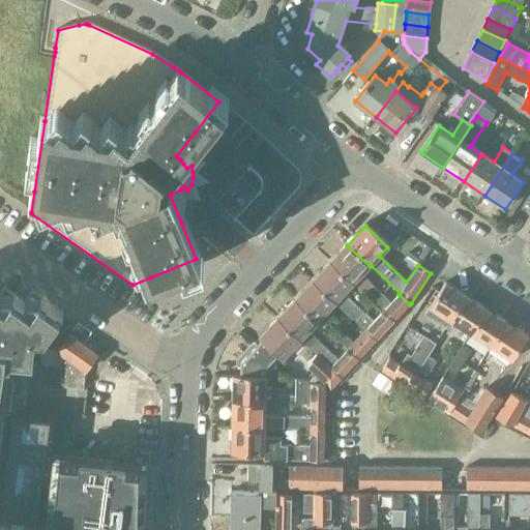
[(347,245),(329,264),(352,285),(370,266),(347,245)]
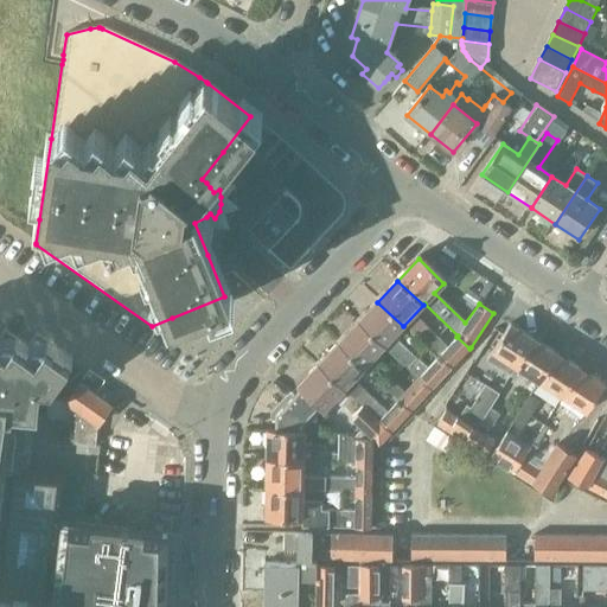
[(467,291),(462,298),(474,307),(480,299),(467,291)]
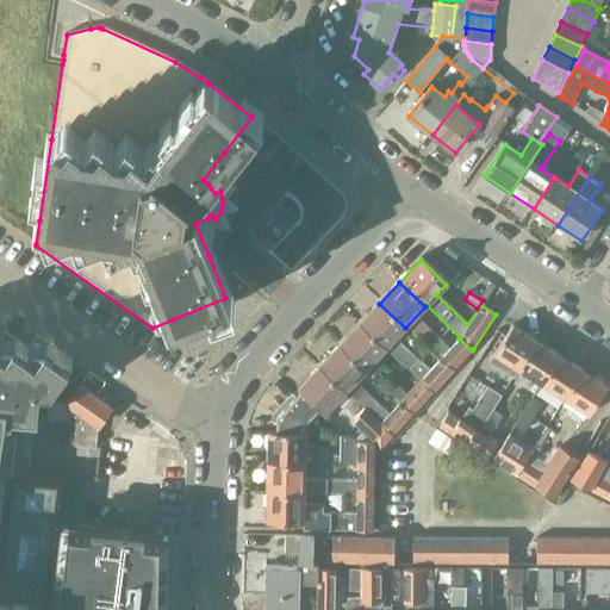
[(379,304),(359,325),(385,349),(386,348),(409,369),(418,380),(418,381),(431,393),(452,372),(439,360),(428,369),(417,360),(396,338),(405,328),(379,304)]
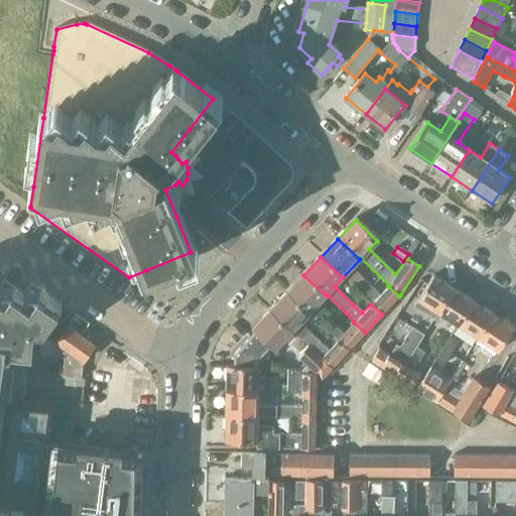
[(303,275),(286,293),(308,313),(326,295),(303,275)]
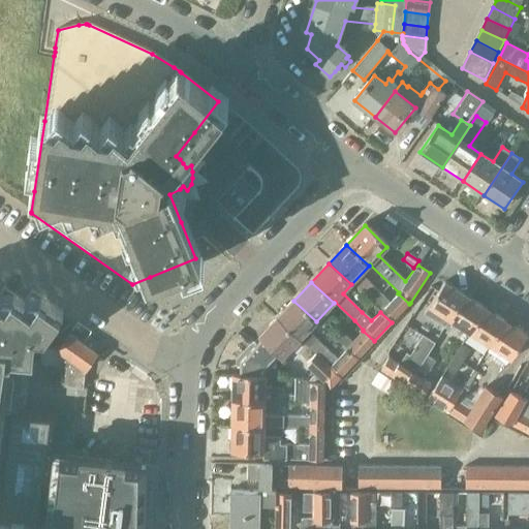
[(440,315),(450,321),(467,297),(446,282),(425,314),(436,321),(440,315)]
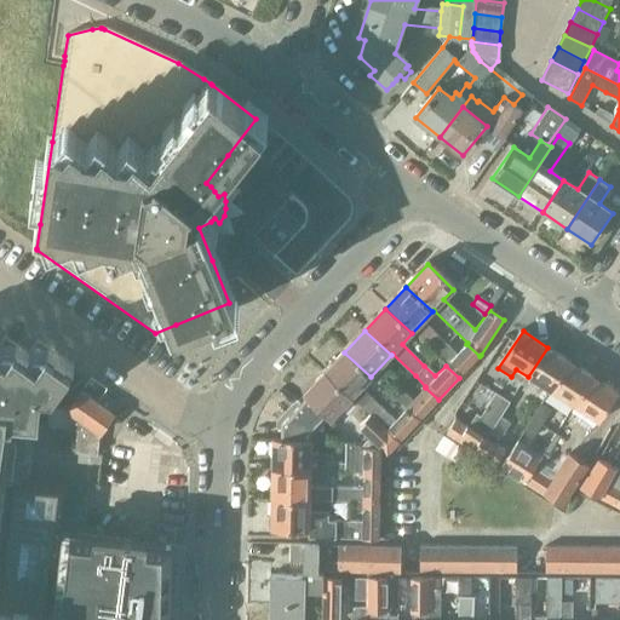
[(459,378),(480,356),(466,344),(455,354),(432,332),(423,342),(447,365),(446,366),(459,378)]
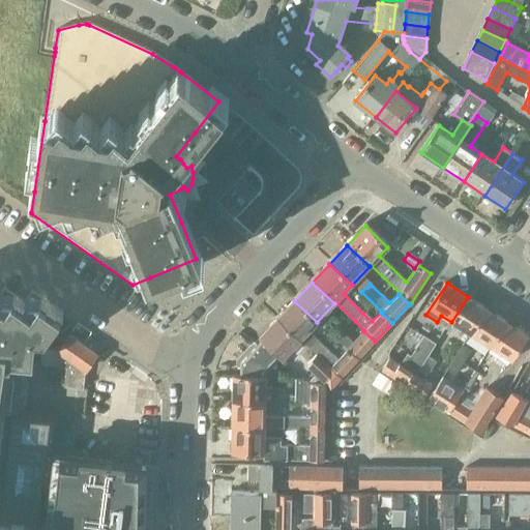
[(0,360),(24,363),(33,364),(35,337),(46,339),(63,313),(32,291),(25,301),(4,288),(0,294),(0,360)]
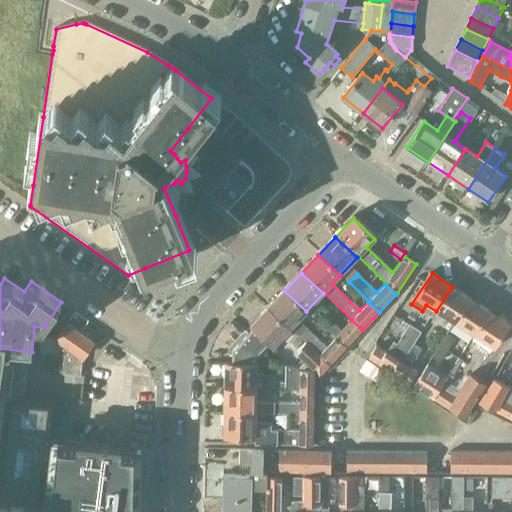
[(443,315),(455,324),(471,299),(452,287),(436,311),(431,317),(438,322),(443,315)]
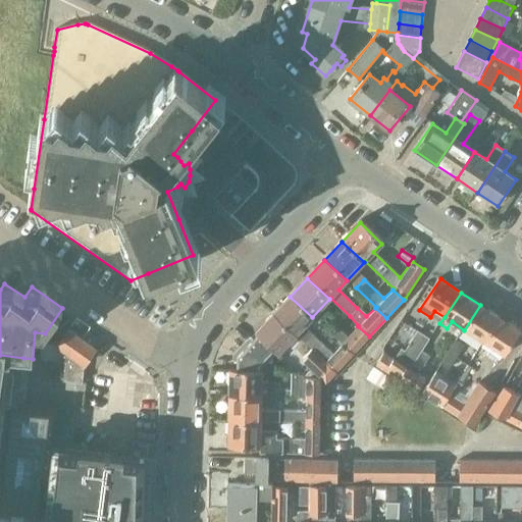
[(290,297),(272,315),(295,335),(296,334),(312,349),(310,351),(334,373),(352,355),(340,345),(332,352),(303,326),(312,317),(290,297)]
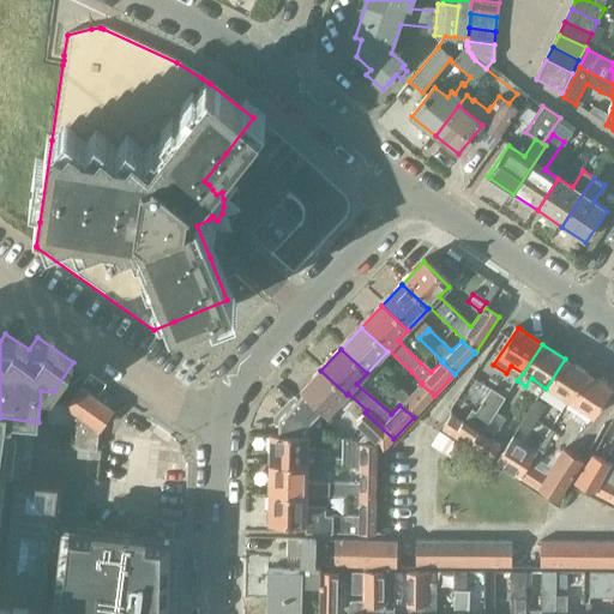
[(546,389),(569,403),(588,374),(565,359),(546,389)]
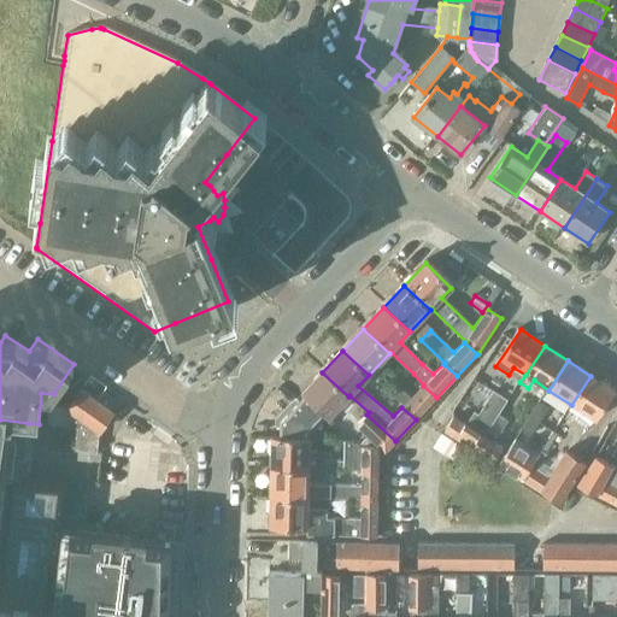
[(303,397),(300,400),(318,418),(322,415),(327,419),(348,397),(322,372),(300,394),(303,397)]
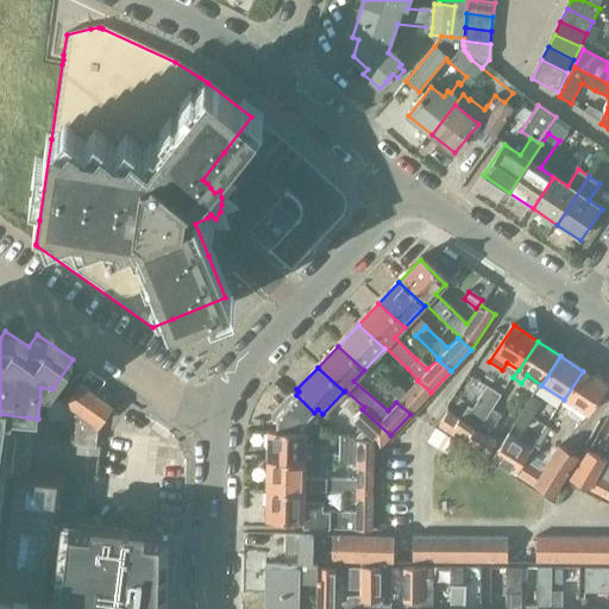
[(583,371),(564,400),(588,415),(607,387),(583,371)]
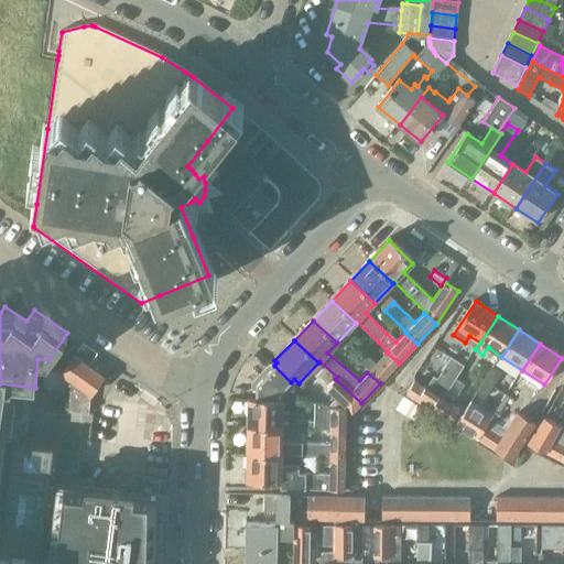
[(369,370),(367,372),(380,383),(399,364),(387,353),(376,364),(366,355),(359,361),(369,370)]
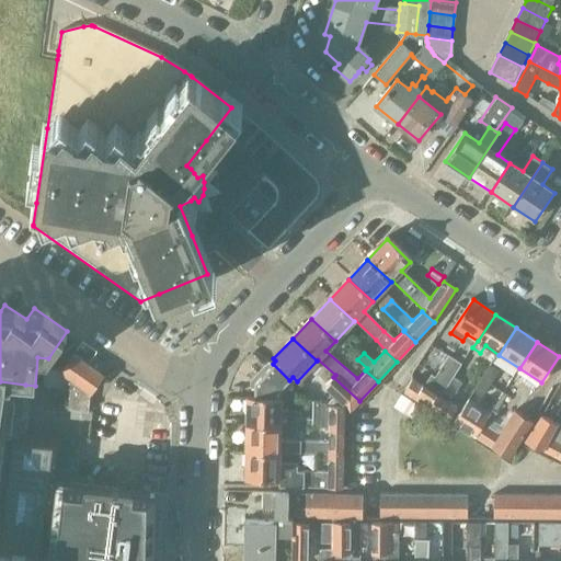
[(43,387),(70,390),(87,366),(72,356),(61,373),(44,371),(43,387)]
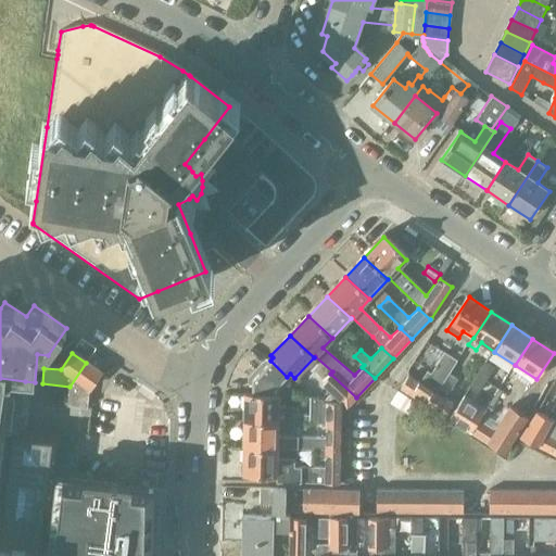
[(431,363),(418,382),(407,375),(399,389),(427,407),(437,393),(450,374),(447,373),(456,361),(446,354),(438,367),(431,363)]
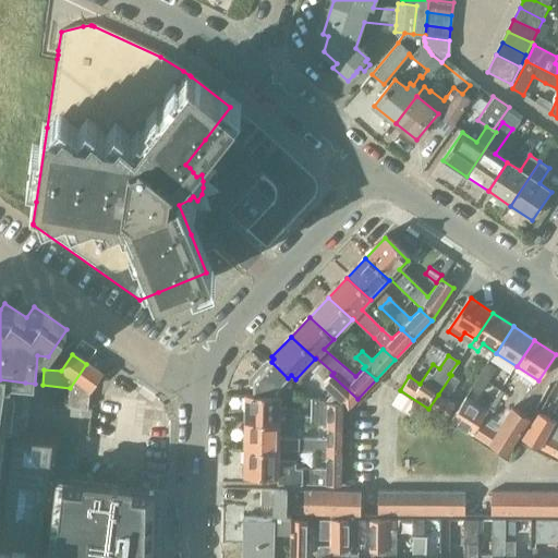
[(253,381),(253,391),(276,391),(288,378),(271,362),(253,381)]
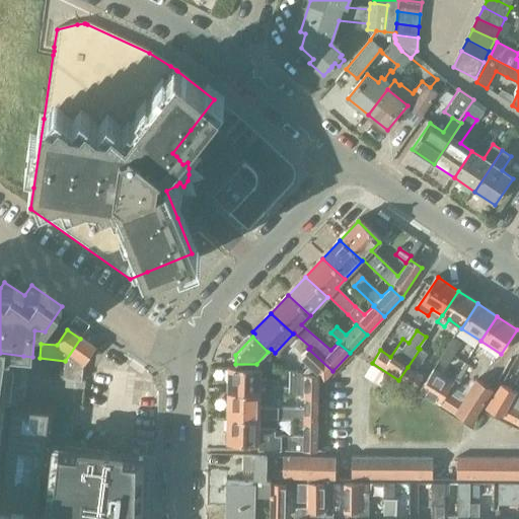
[(436,362),(444,367),(459,343),(452,338),(436,362)]
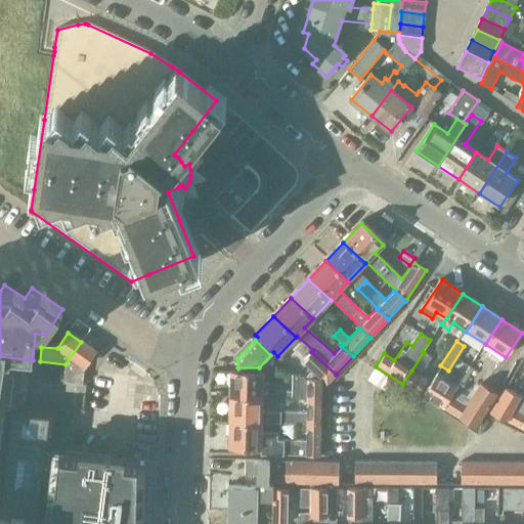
[(81,342),(66,364),(63,383),(81,385),(83,367),(94,351),(81,342)]
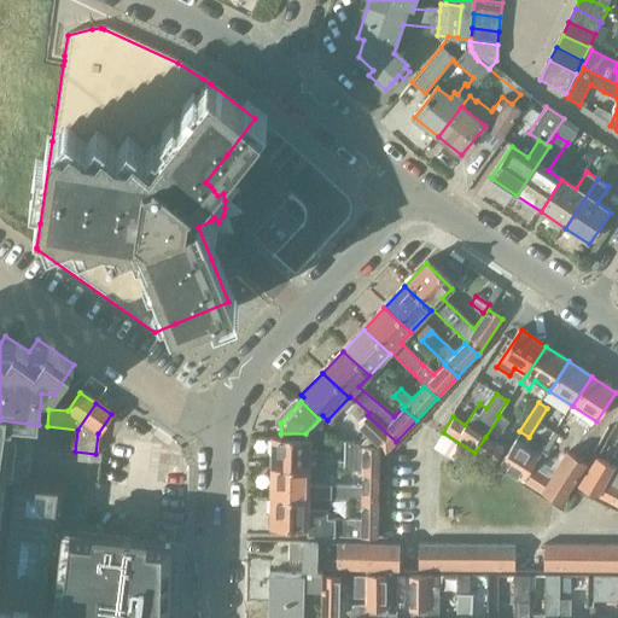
[(396,442),(367,415),(356,426),(373,442),(377,445),(379,447),(385,453),(396,442)]
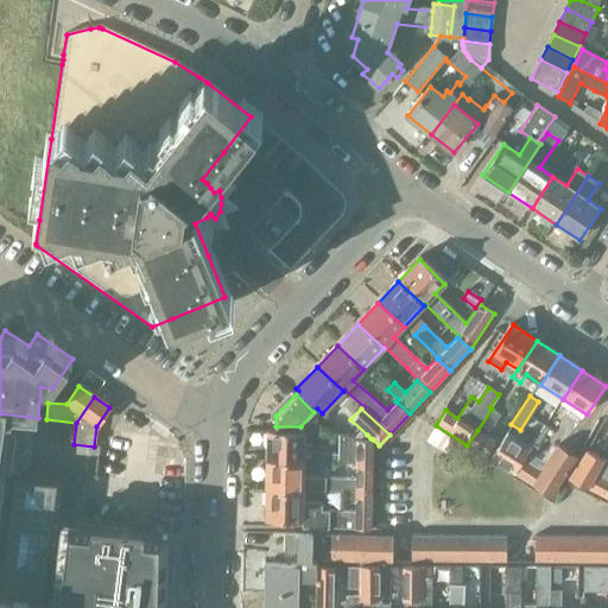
[(492,409),(477,430),(467,445),(485,456),(494,442),(485,435),(489,428),(491,429),(500,415),(492,409)]
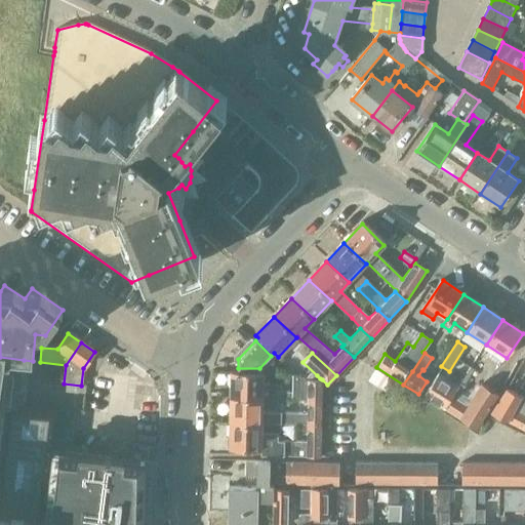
[(24,360),(0,357),(0,405),(16,407),(24,360)]
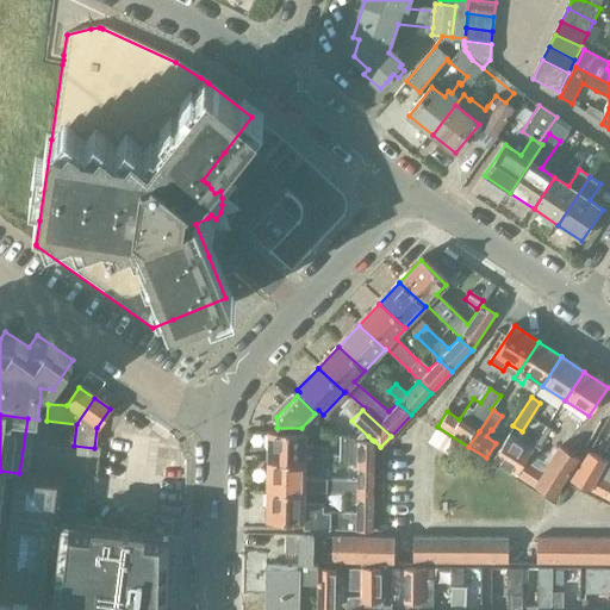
[(268,433),(268,462),(304,462),(304,464),(318,464),(340,464),(356,465),(373,466),(374,446),(374,442),(355,442),(354,442),(341,437),(340,456),(319,455),(319,447),(304,447),(305,433),(302,433),(302,428),(277,428),(275,433),(268,433)]
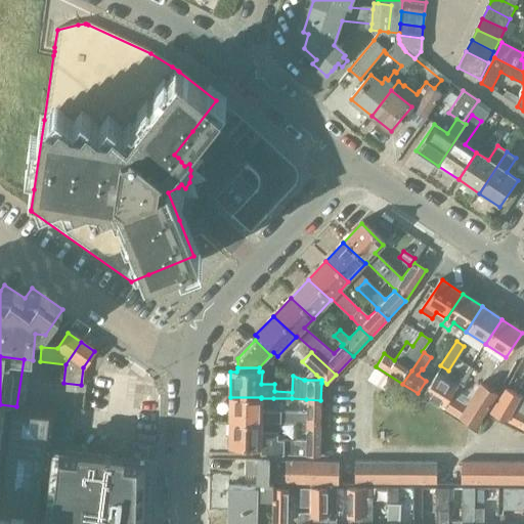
[(374,368),(366,380),(373,384),(384,391),(391,380),(374,368)]
